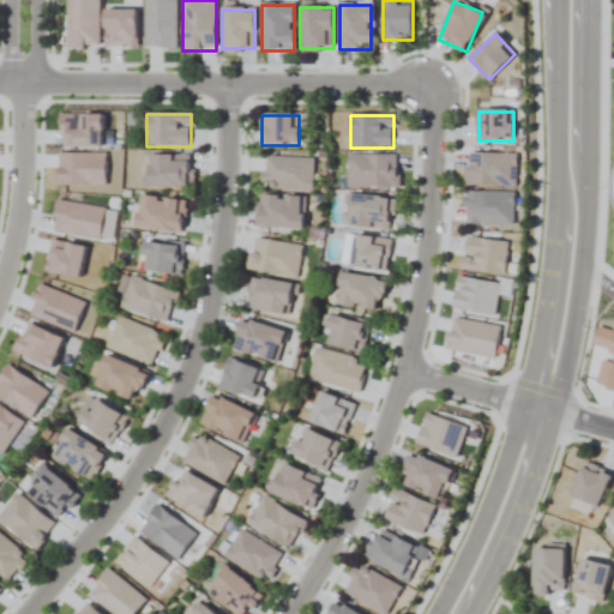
[(398,188),(398,155),(349,155),(349,188),(398,188)]
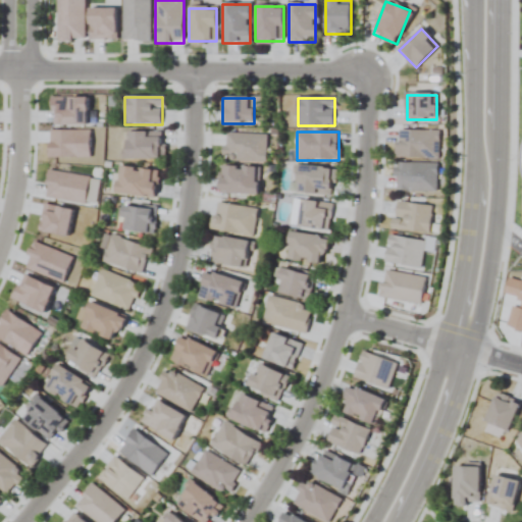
[(438,158),(438,132),(396,132),(396,158),(438,158)]
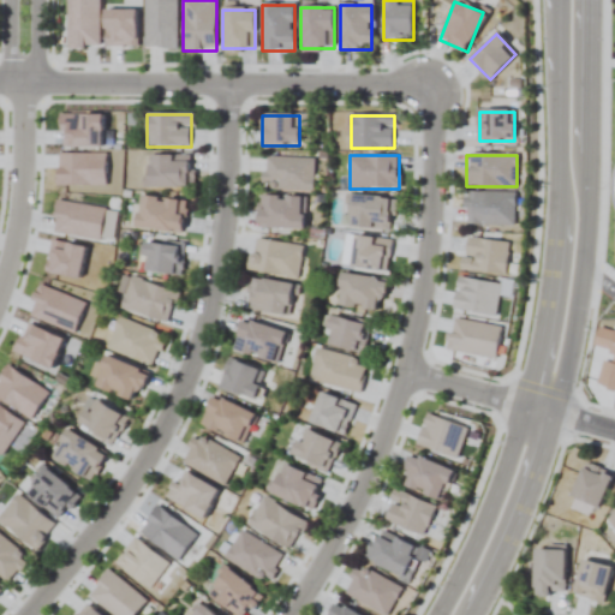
[(192,189),(192,156),(147,156),(147,189),(192,189)]
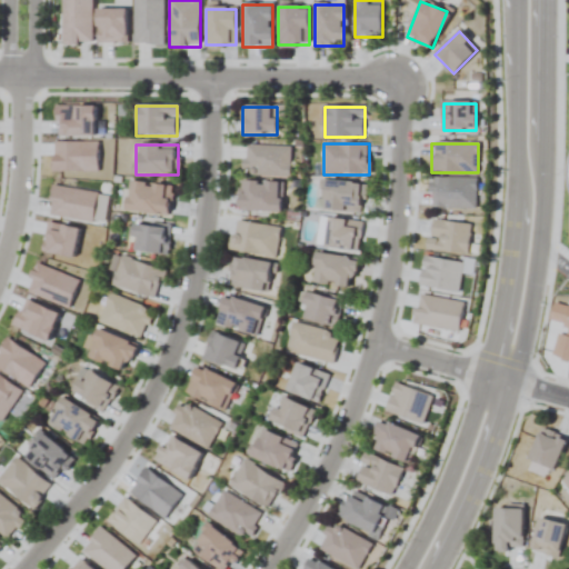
[(291,147),(243,146),(242,176),(290,177),(291,147)]
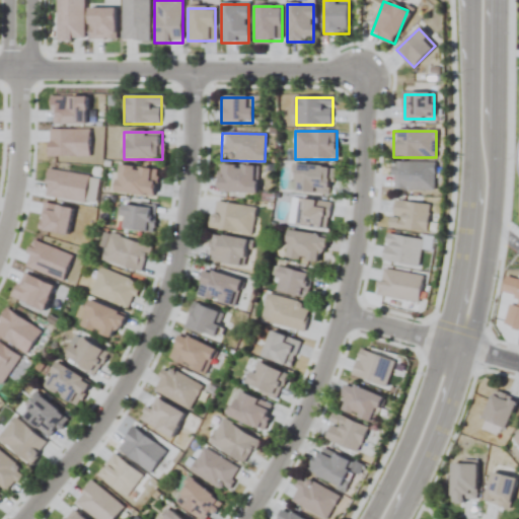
[(434,162),(392,163),(392,191),(434,190),(434,162)]
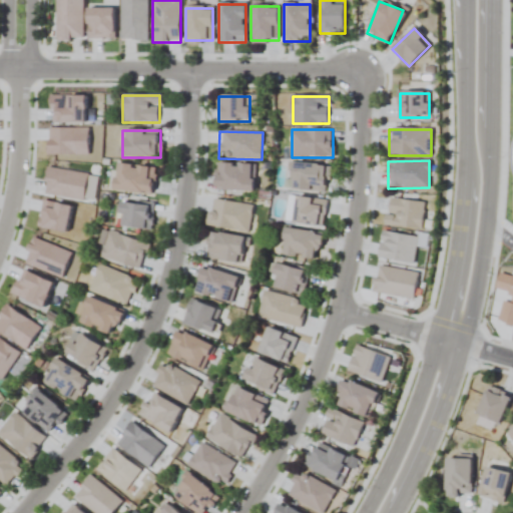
[(156,169),(117,163),(113,189),(152,195),(156,169)]
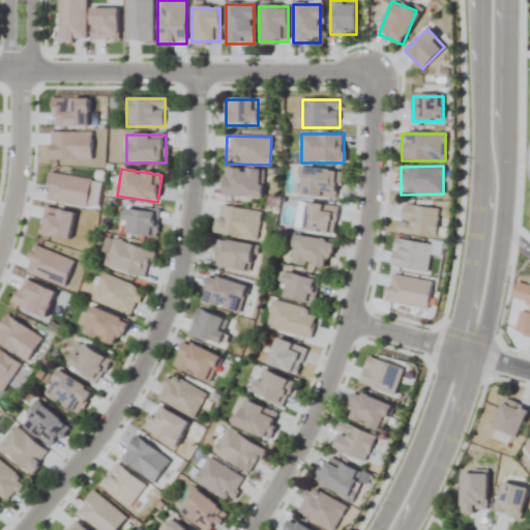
[(300,197),(337,199),(340,172),(301,169),(300,197)]
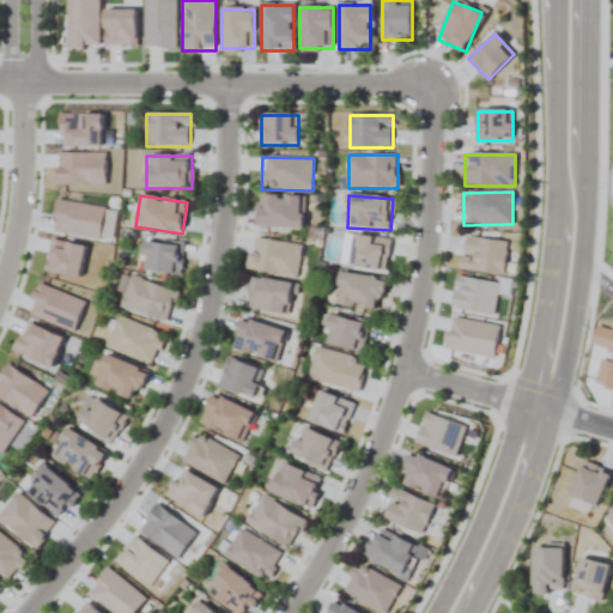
[(304,198),(258,196),(258,228),(303,229),(304,198)]
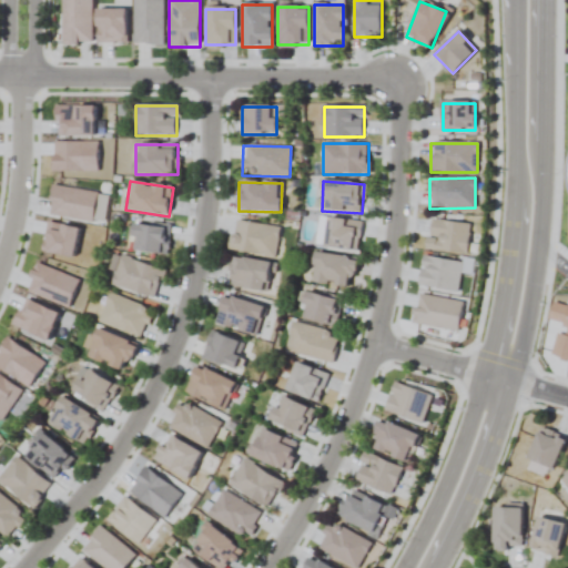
[(280,227),(235,220),(230,250),(275,257),(280,227)]
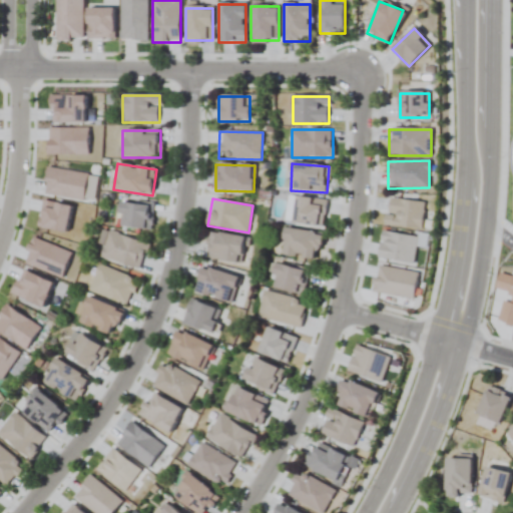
[(115,224),(149,230),(153,205),(120,199),(115,224)]
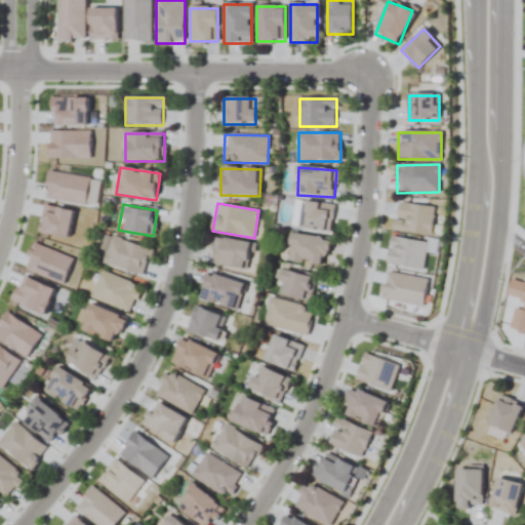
[(435,206),(397,204),(395,232),(433,235),(435,206)]
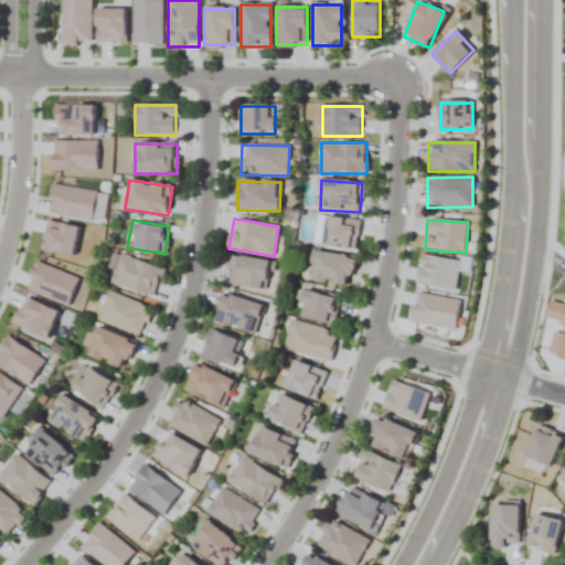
[(354,257),(312,252),(309,281),(350,287),(354,257)]
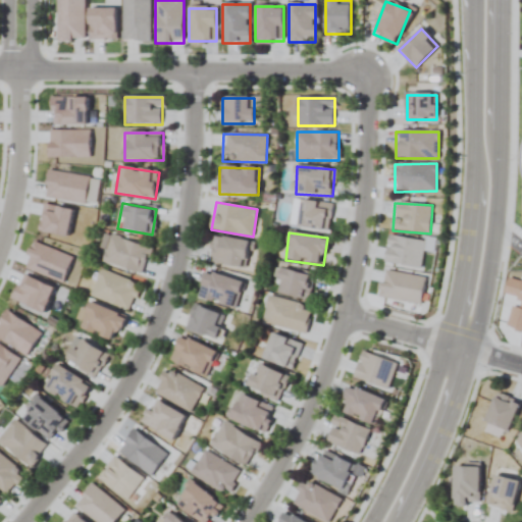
[(144,274),(152,247),(110,236),(103,263),(144,274)]
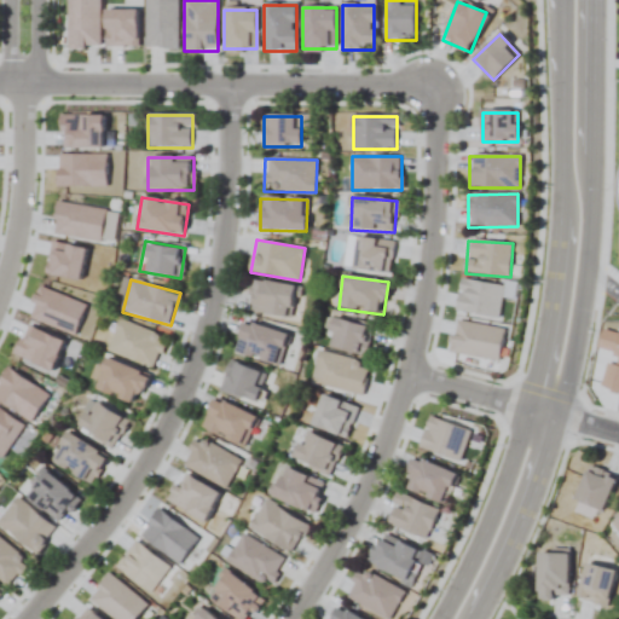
[(291,319),(298,288),(254,279),(248,311),(291,319)]
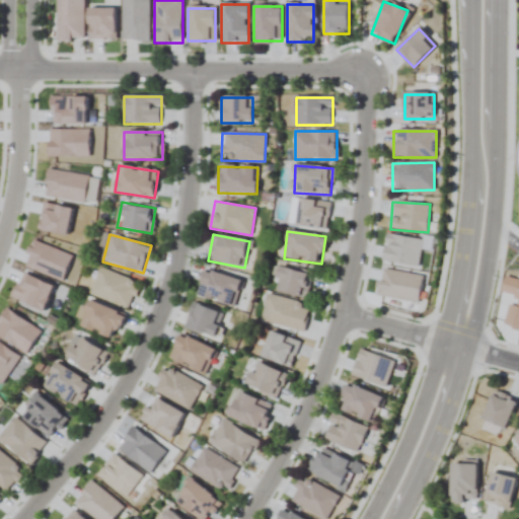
[(312,274),(281,264),(273,290),(304,300),(312,274)]
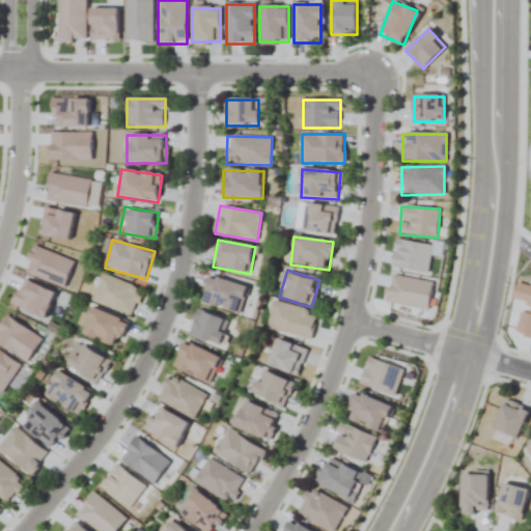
[(142,287),(102,274),(92,301),(133,314),(142,287)]
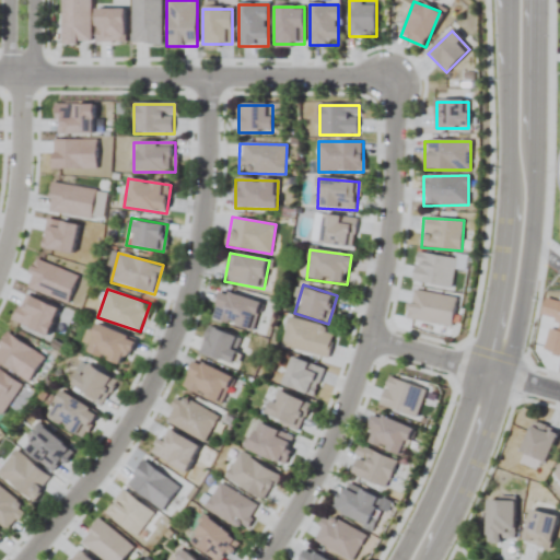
[(253,331),(260,303),(220,291),(211,319),(253,331)]
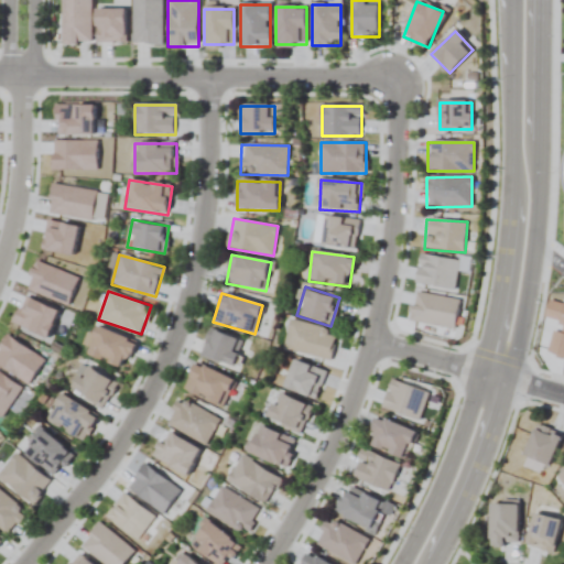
[(292,320),(283,348),(329,361),(337,333),(292,320)]
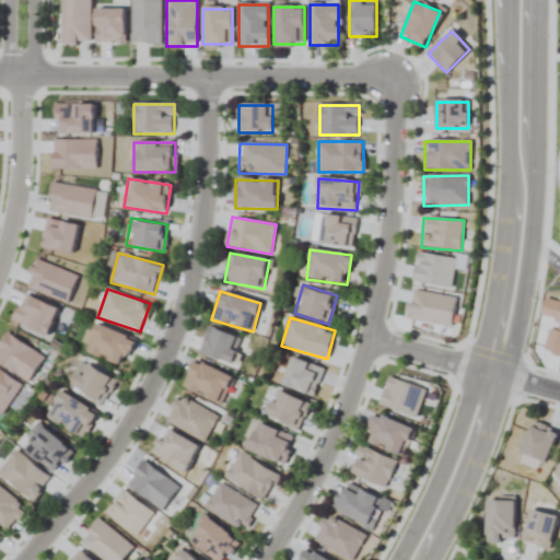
[(88,354),(126,363),(131,336),(93,327),(88,354)]
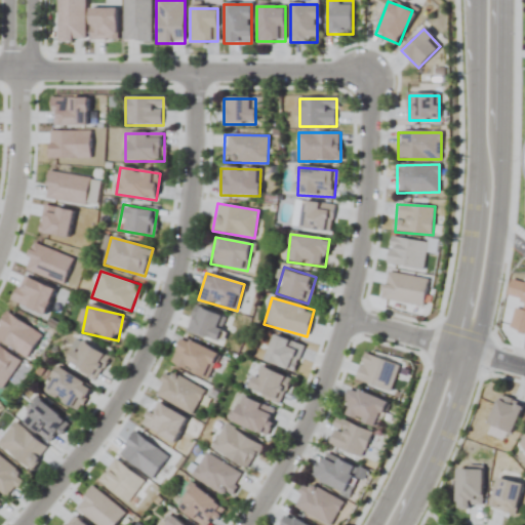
[(188,332),(216,342),(225,318),(196,308),(188,332)]
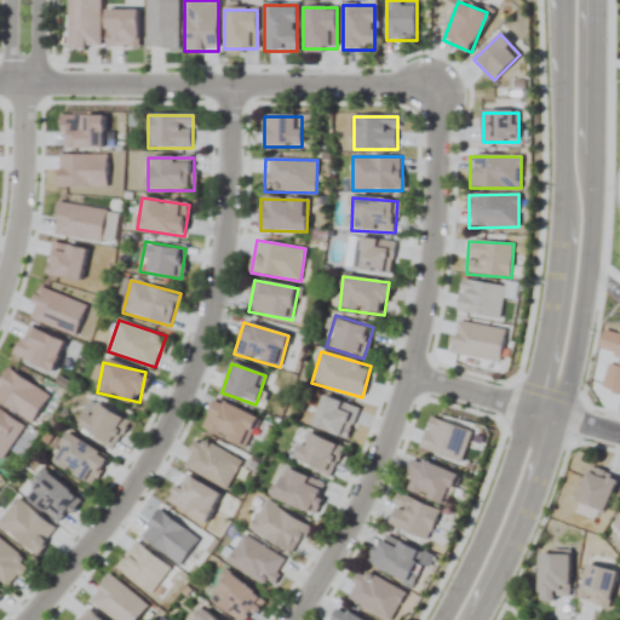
[(78,425),(110,447),(127,420),(95,399),(78,425)]
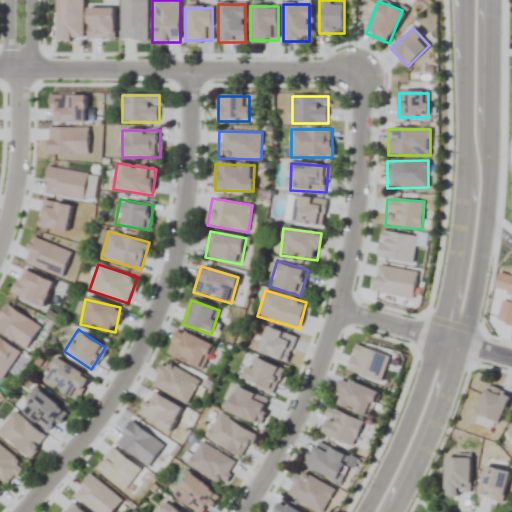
[(166,356),(203,370),(212,345),(175,331),(166,356)]
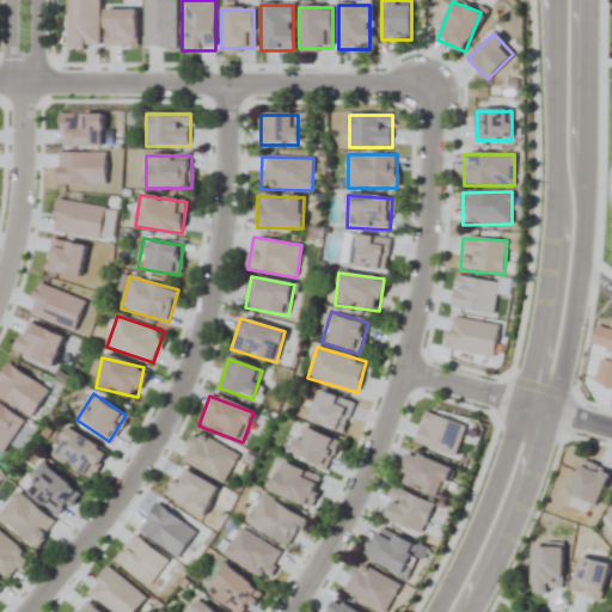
[(323,472),(340,447),(305,424),(288,451),(323,472)]
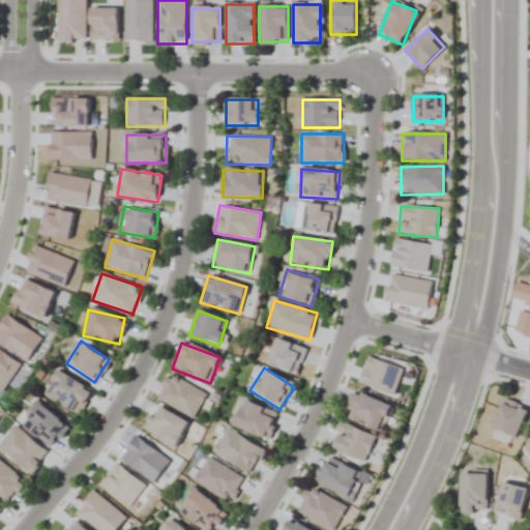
[(43,398),(80,414),(91,388),(56,372),(43,398)]
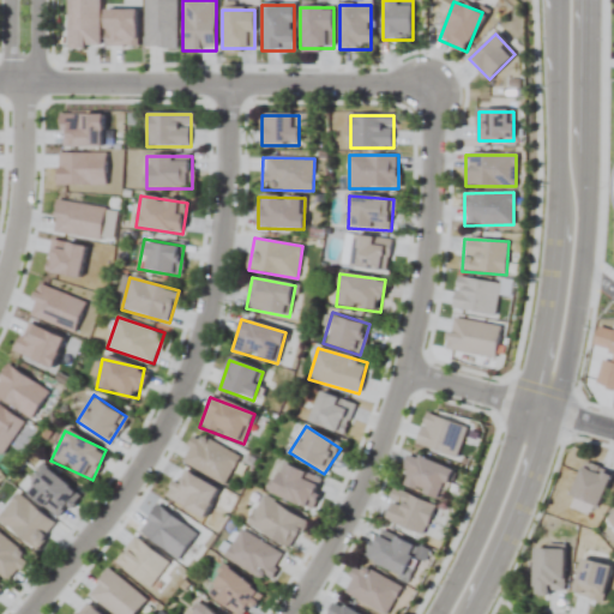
[(180,462),(224,486),(240,457),(196,434),(180,462)]
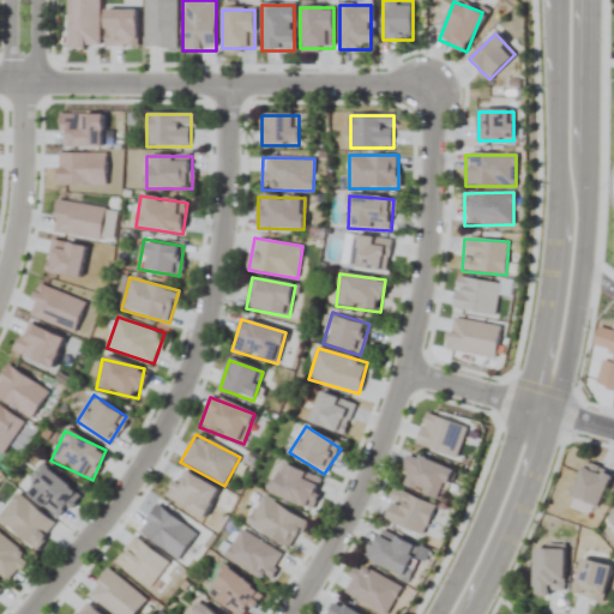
[(398,485),(440,499),(451,468),(409,453),(398,485)]
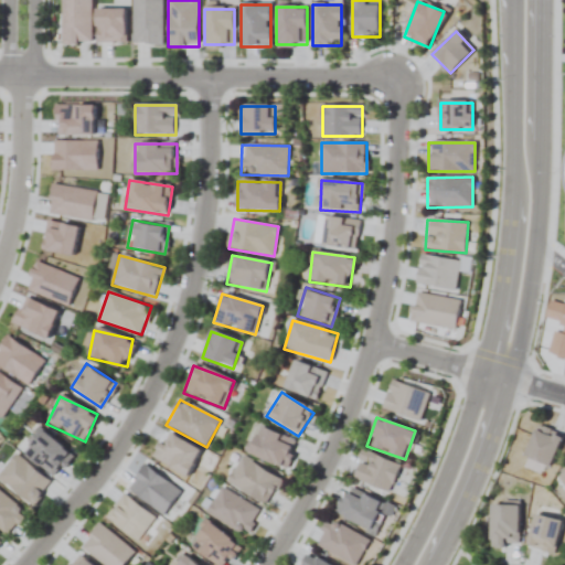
[(548,468),(564,437),(539,425),(523,455),(548,468)]
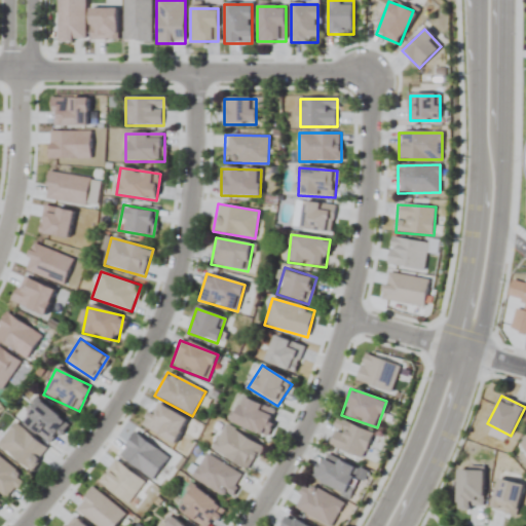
[(231,421),(266,438),(277,413),(243,397),(231,421)]
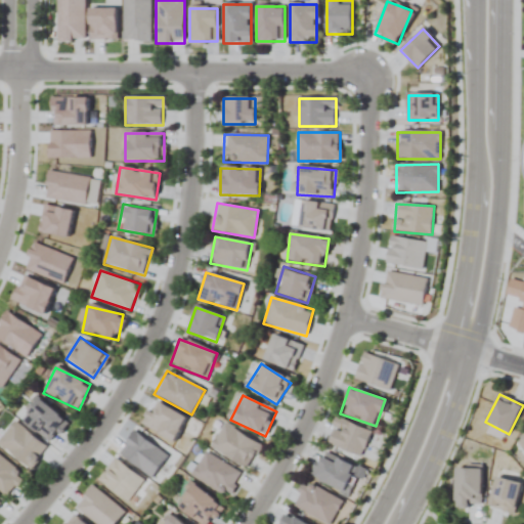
[(22,420),(48,441),(64,421),(38,399),(22,420)]
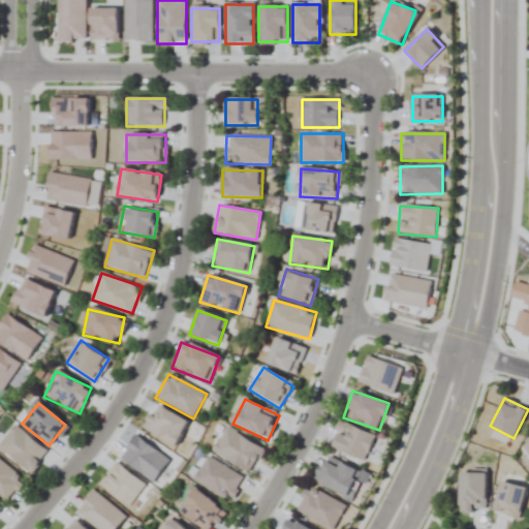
[(374,436),(340,421),(329,446),(364,461),(374,436)]
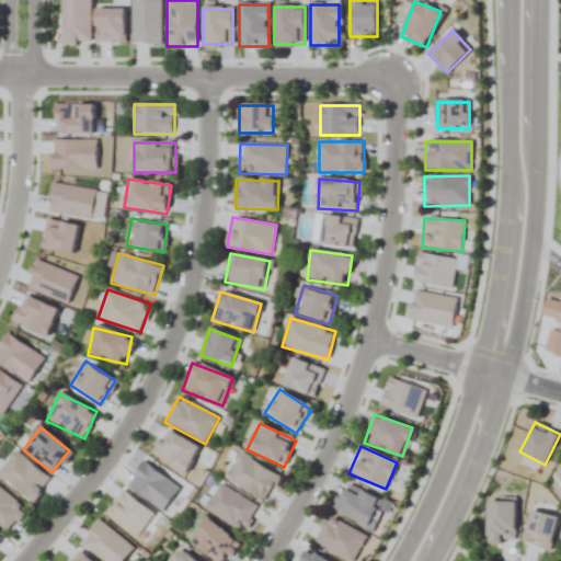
[(0,474),(31,503),(50,481),(18,451),(0,470),(0,474)]
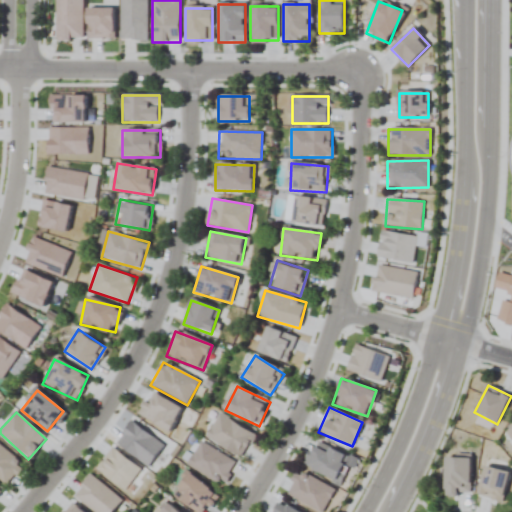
[(242,459),(256,435),(220,413),(206,437),(242,459)]
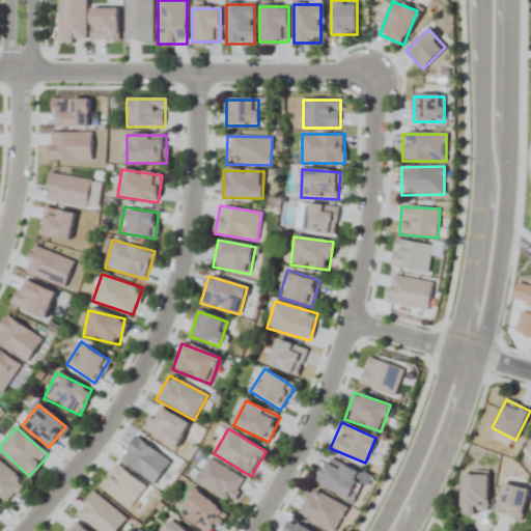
[(0,490),(10,498),(26,476),(0,456),(0,490)]
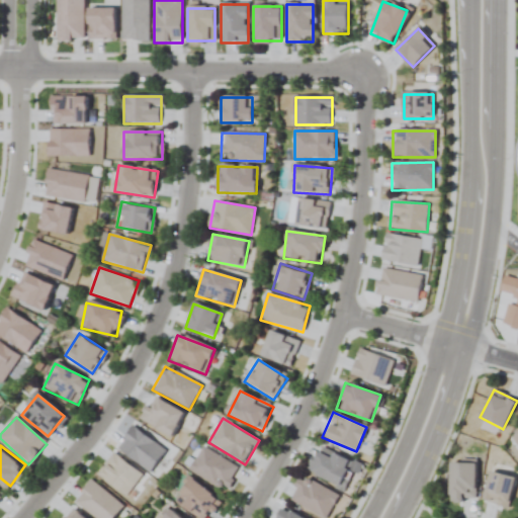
[(189,470),(226,492),(239,468),(203,447),(189,470)]
